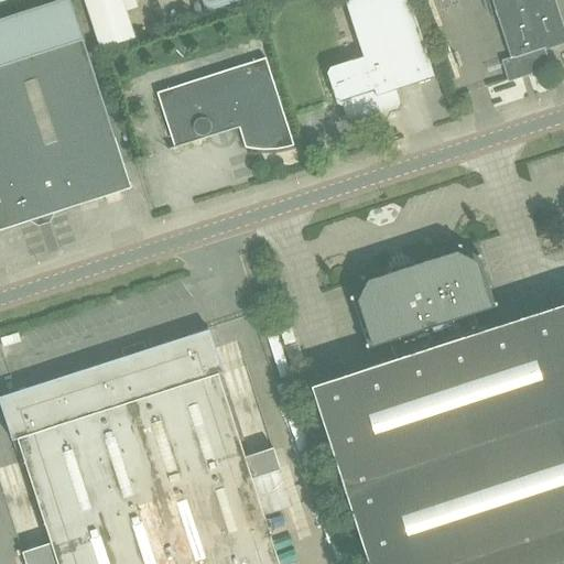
[(130,187),(122,165),(68,0),(60,0),(0,20),(0,230),(32,219),(39,221),(46,219),(51,214),(130,187)]
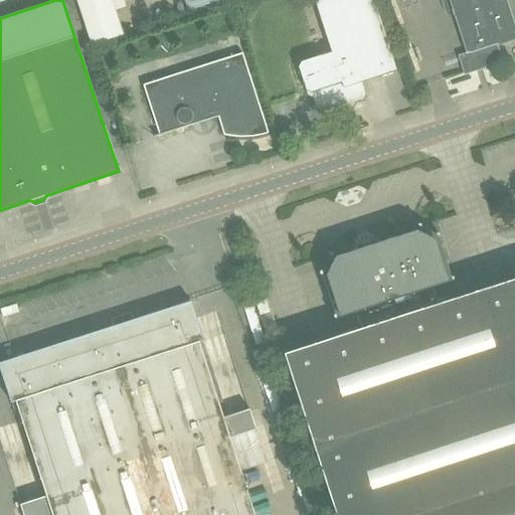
[(314,1),(331,52),(343,89),(361,82),(396,71),(394,67),(372,0),(315,0),(314,0),(314,1)]
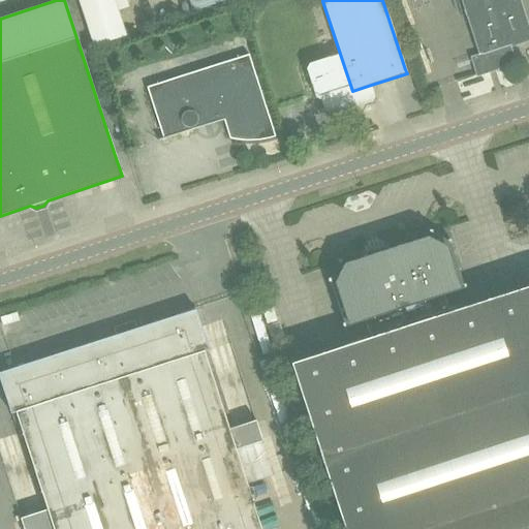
[(476,74),(489,71),(514,63),(508,47),(528,39),(528,28),(526,20),(520,0),(461,0),(479,55),(471,58),(476,74)]
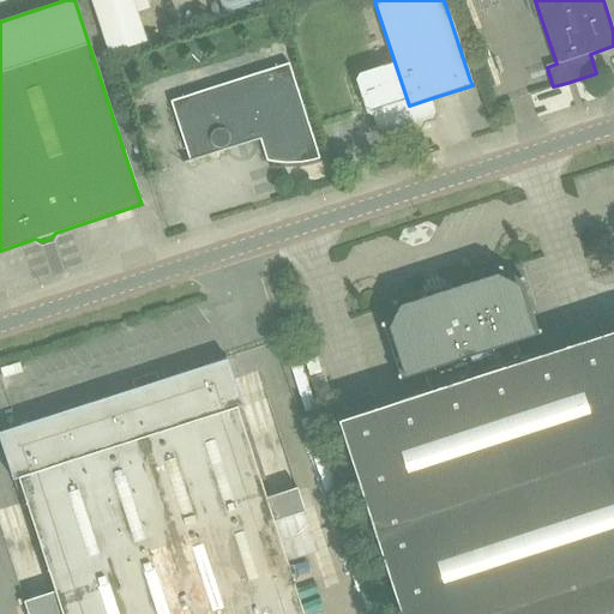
[(318,127),(277,2),(251,11),(292,136),(293,136),(293,134),(308,128),(309,130),(311,130),(311,128),(315,127),(318,127)]
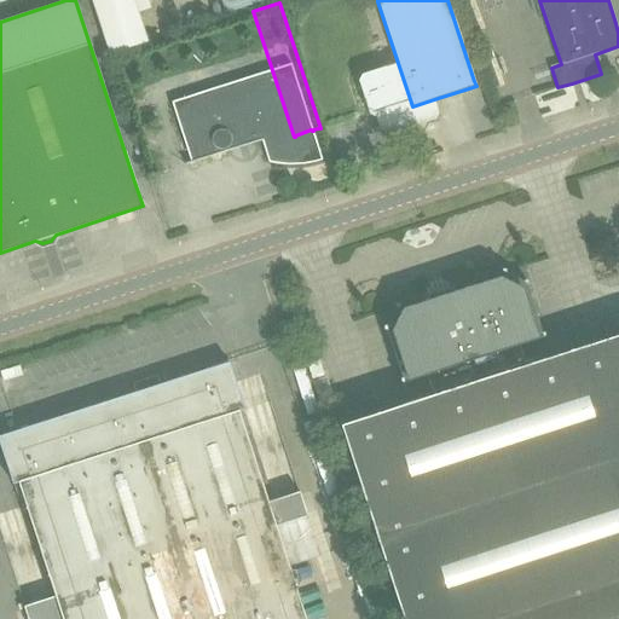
[(294,137),(253,11),(227,19),(268,145),(270,144),(275,143),(276,143),(276,142),(291,136),(293,137),(294,137)]
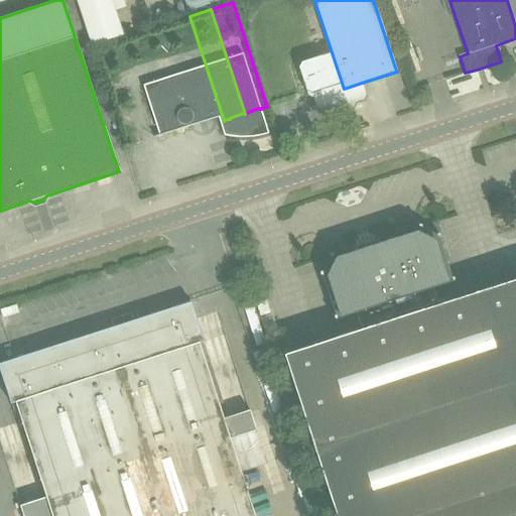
[(224,121),(189,16),(167,23),(202,128),(203,127),(203,126),(216,122),(217,123),(219,123),(218,122),(222,121),(224,121)]
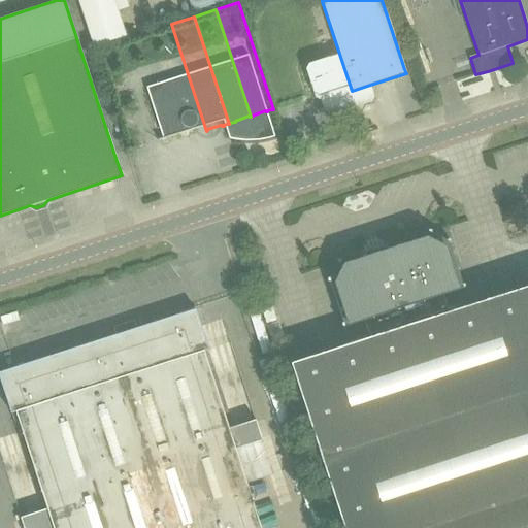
[(206,131),(171,24),(150,30),(185,138),(186,137),(190,136),(192,136),(191,134),(205,130),(205,131),(206,131)]
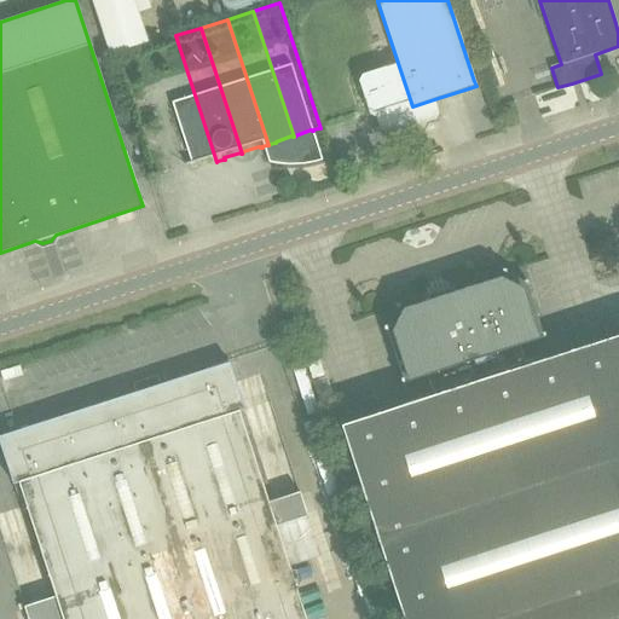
[(217,162),(175,35),(150,44),(190,171),(192,169),(191,168),(208,163),(208,165),(210,163),(214,162),(217,162)]
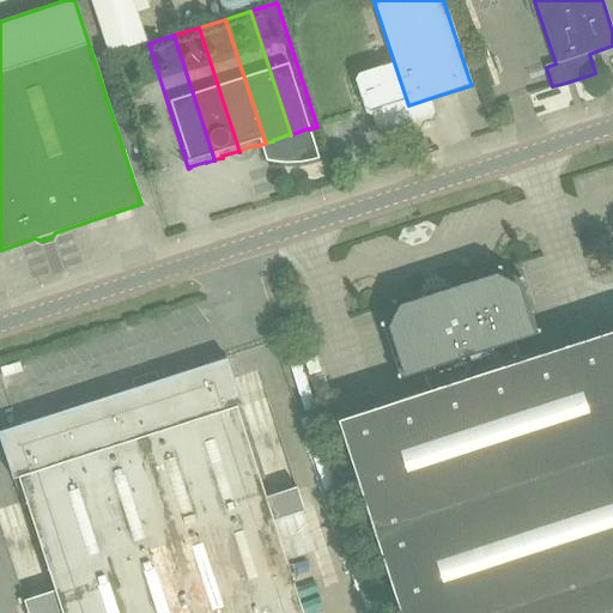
[(419,131),(422,126),(423,123),(432,120),(435,114),(430,98),(408,105),(394,62),(357,73),(354,79),(363,107),(364,110),(370,114),(375,128),(381,131),(392,127),(398,131),(407,127),(416,132),(419,131)]
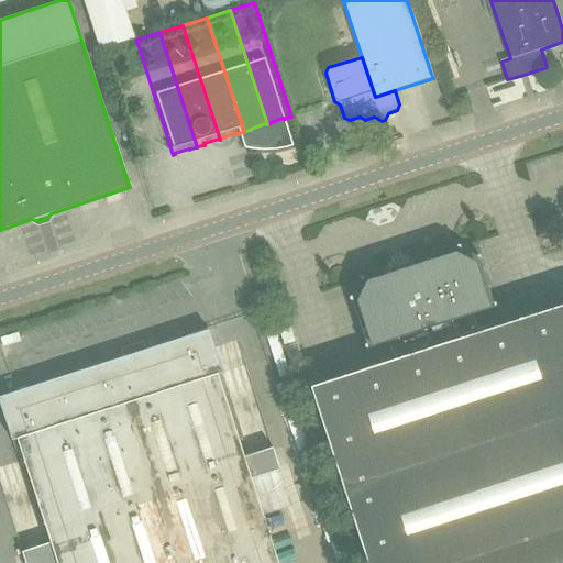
[(451,320),(494,307),(478,258),(479,257),(479,255),(477,255),(475,255),(460,247),(460,245),(457,245),(456,245),(455,246),(455,247),(412,262),(412,261),(410,260),(409,261),(408,263),(389,268),(386,267),(384,267),(384,269),(384,271),(363,277),(361,276),(360,277),(359,278),(360,282),(352,296),(351,296),(350,296),(349,298),(349,300),(351,300),(352,300),(366,348),(387,341),(395,359),(457,339),(451,320)]
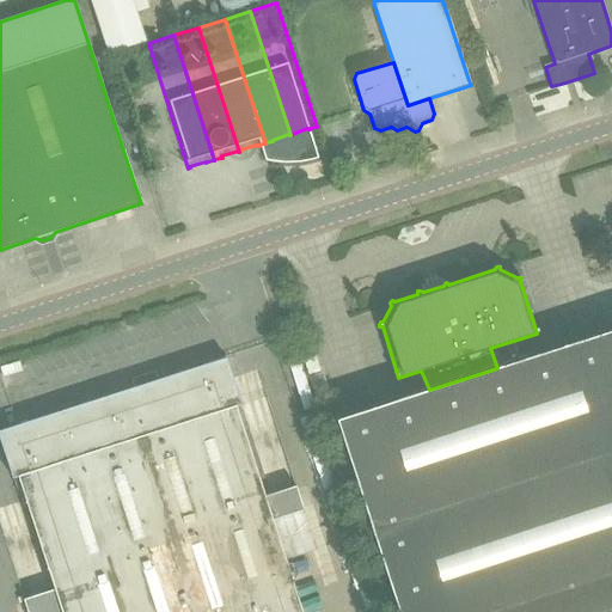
[(611,611),(611,331),(497,368),(429,390),(337,421),(398,611),(611,611)]
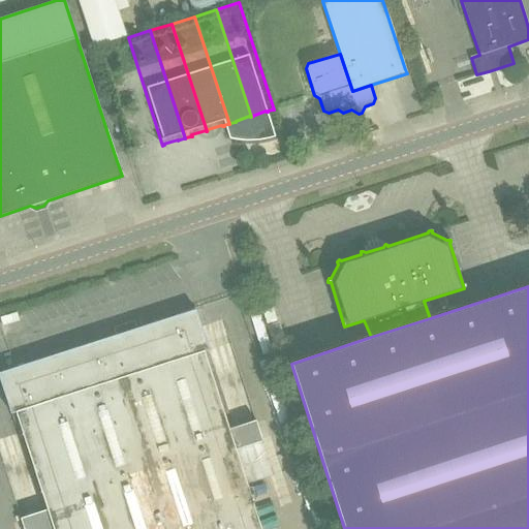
[(260,528),(254,508),(237,454),(262,445),(253,417),(227,426),(204,351),(209,350),(195,309),(12,369),(0,372),(0,380),(11,414),(16,413),(45,506),(21,514),(25,528),(260,528)]
